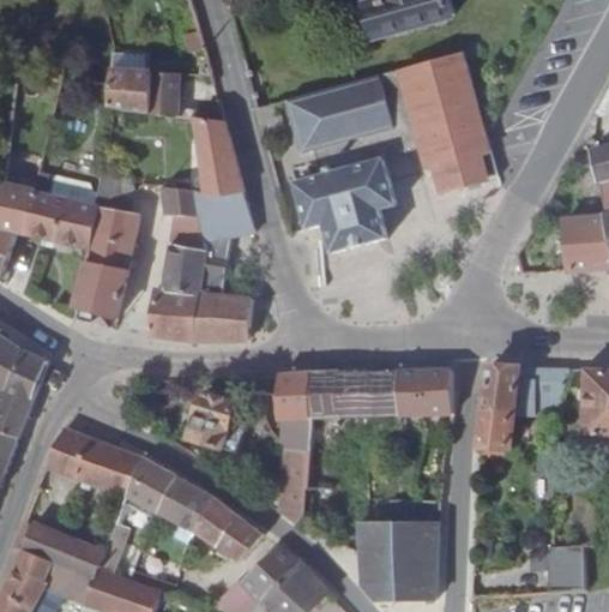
[(366,6),(374,36),(452,16),(448,0),(369,0),(371,5),(366,6)]
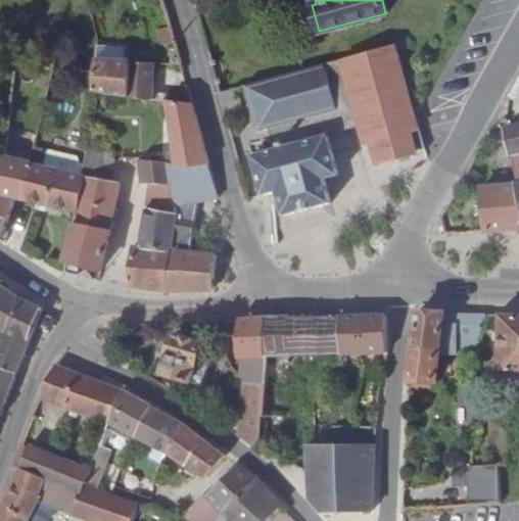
[(340,60),(250,83),(253,94),(261,92),(267,113),(258,115),(262,127),(267,126),(273,147),(251,152),(262,194),(276,190),(283,214),(299,209),(312,206),(330,201),(324,177),(337,174),(327,135),(359,128),(362,143),(368,141),(373,162),(411,153),(410,149),(421,146),(394,47),(340,60)]
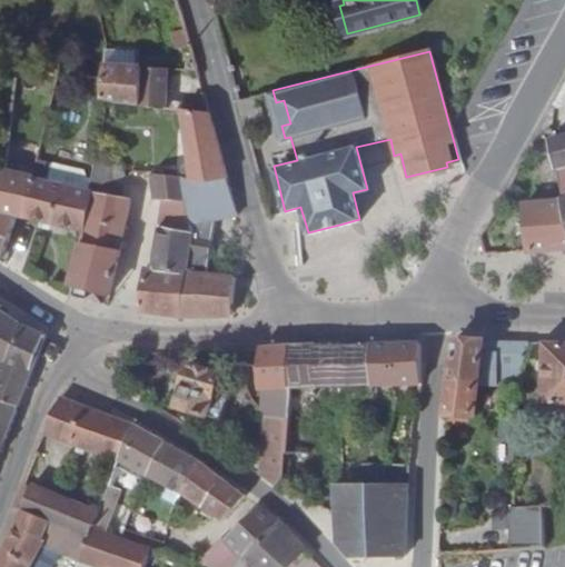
[(100,97),(101,99),(135,102),(137,103),(139,68),(102,65),(100,97)]
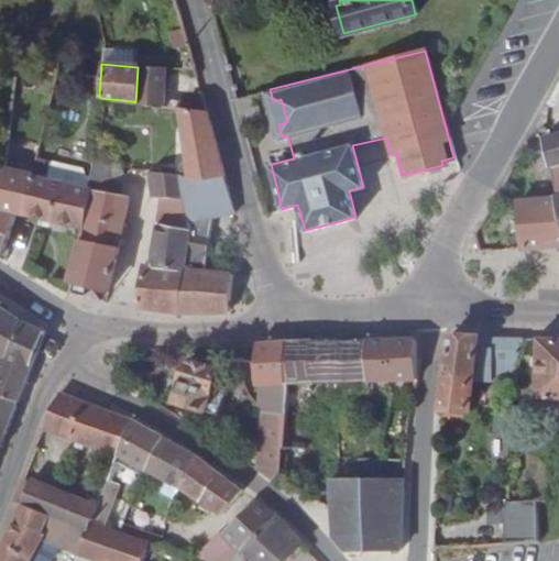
[(162,105),(164,67),(138,67),(135,102),(162,105)]
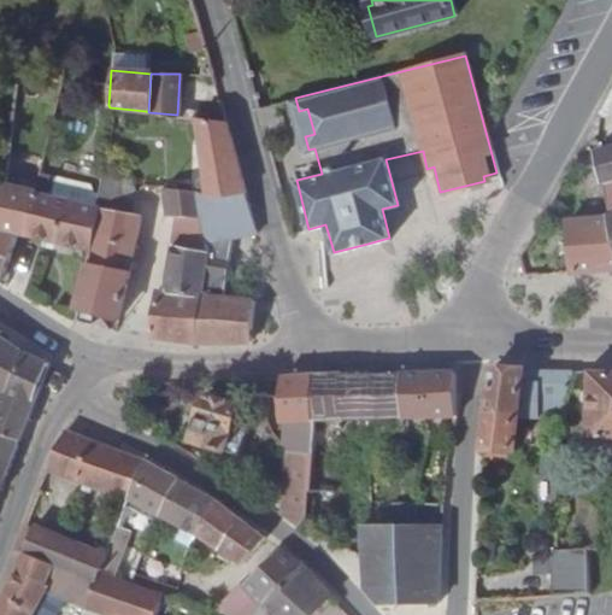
[(110,107),(110,135),(146,136),(146,111),(110,107)]
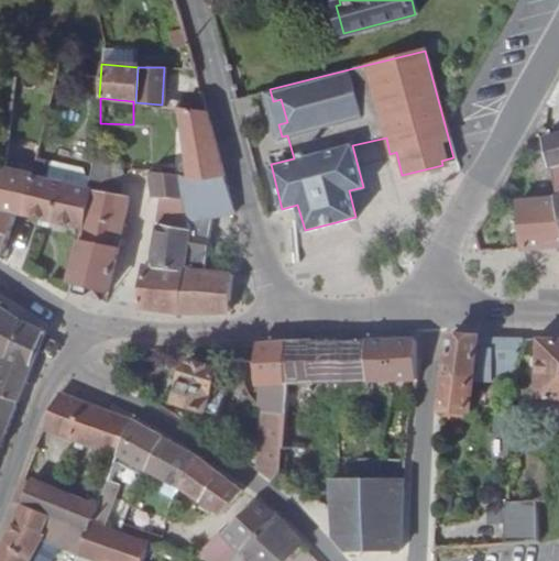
[(222,175),(204,108),(179,107),(187,177),(222,175)]
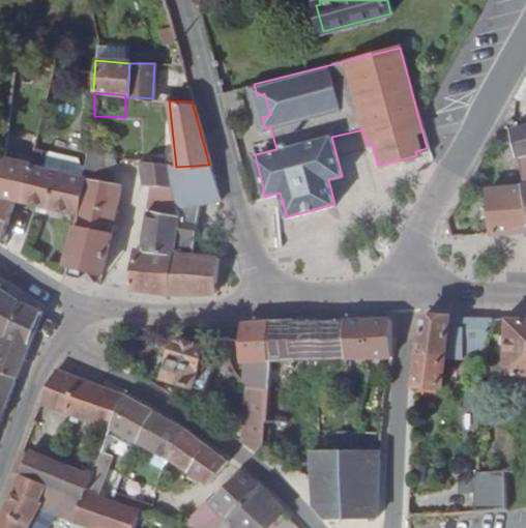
[(525,124),(510,129),(522,186),(525,204),(525,124)]
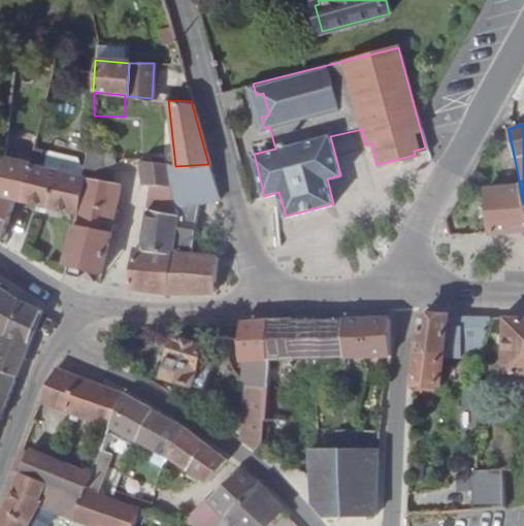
[(0,234),(10,197),(23,200),(31,164),(14,161),(20,133),(3,132),(0,156),(0,234)]
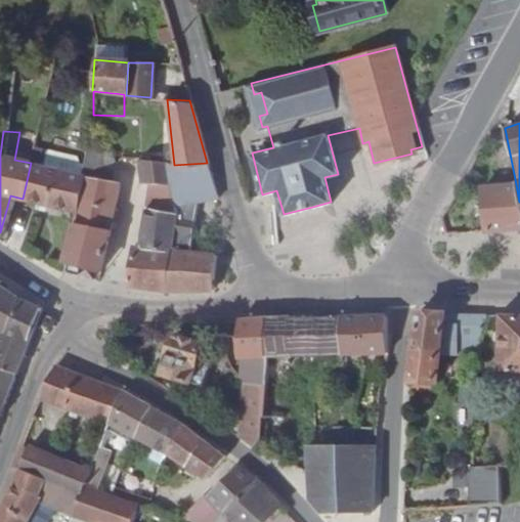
[(90,165),(86,175),(112,181),(116,164),(110,147),(92,144),(90,165)]
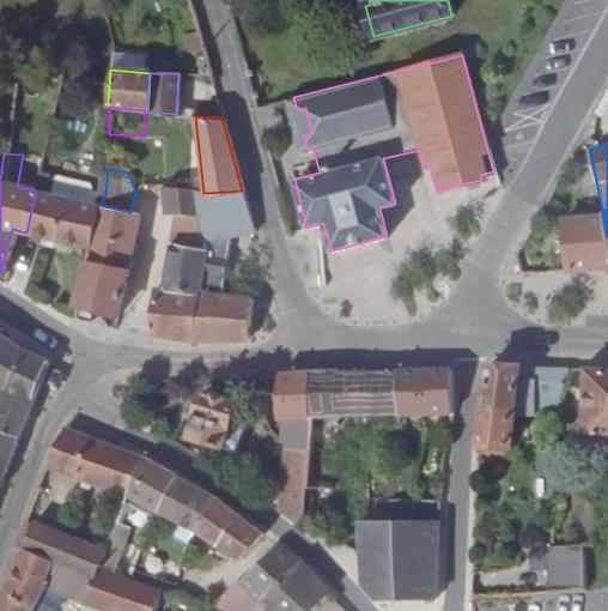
[(481,180),(487,203),(497,185),(493,171),(480,175),(481,180)]
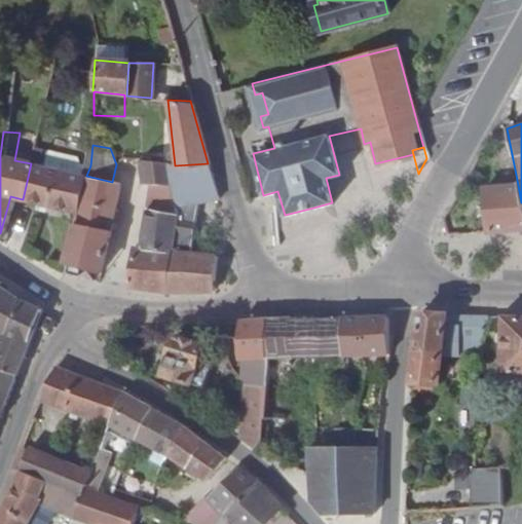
[(43,164),(86,176),(90,165),(46,153),(43,164)]
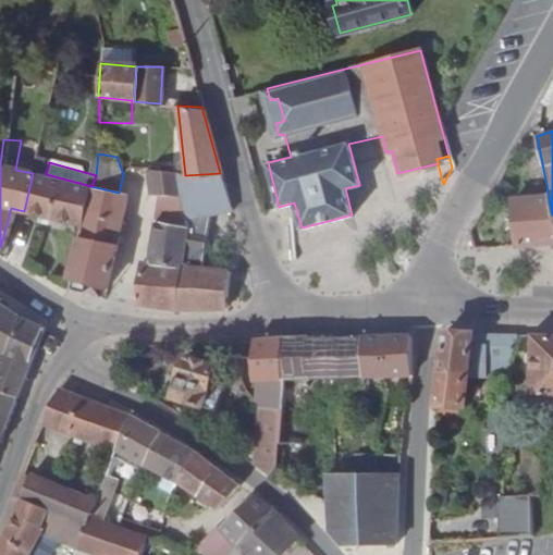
[(177,171),(148,170),(154,195),(160,195),(157,220),(156,220),(146,262),(182,266),(188,227),(187,225),(186,217),(183,197),(177,171)]
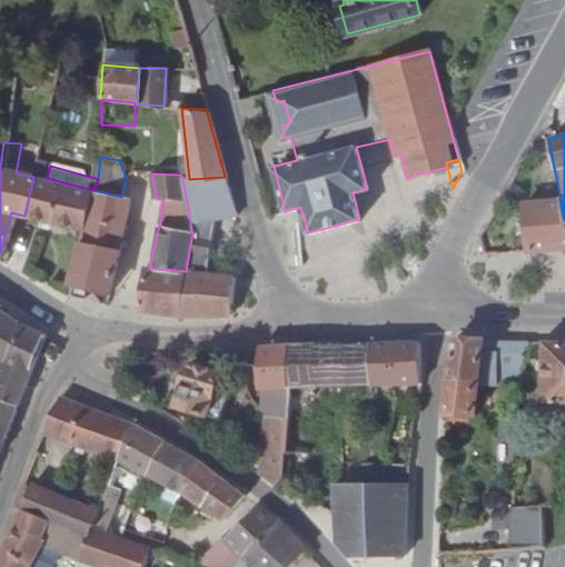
[(33,177),(25,216),(37,219),(80,230),(93,190),(47,178),(33,175),(33,177)]
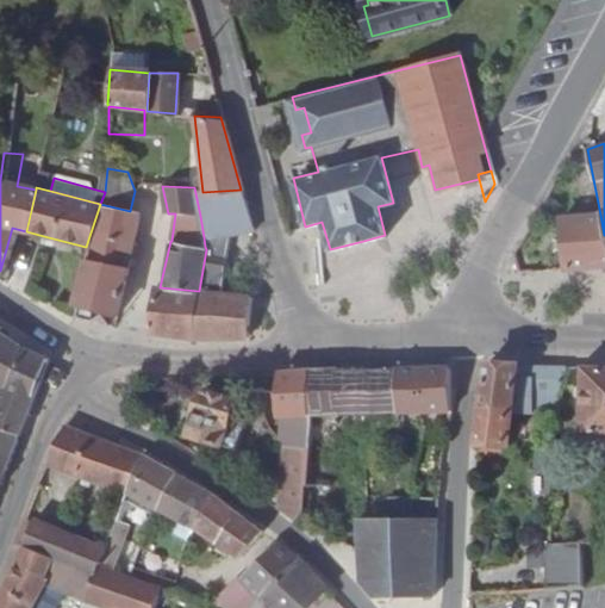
[(199,291),(192,335),(244,336),(249,298),(220,295),(228,235),(253,233),(241,190),(203,192),(198,190),(194,187),(200,216),(204,237),(205,247),(206,249),(199,291)]
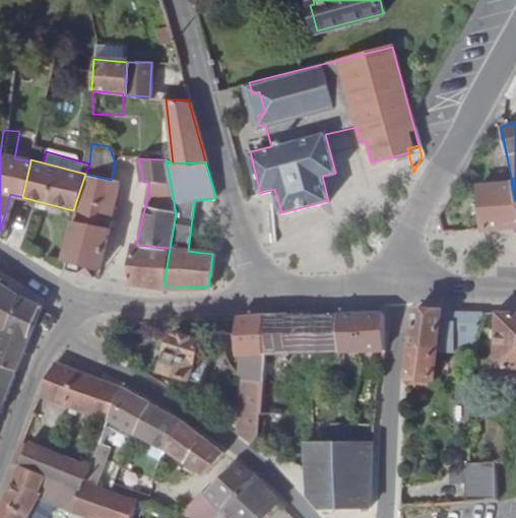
[(85,174),(73,210),(71,220),(106,229),(116,181),(111,180),(85,174)]
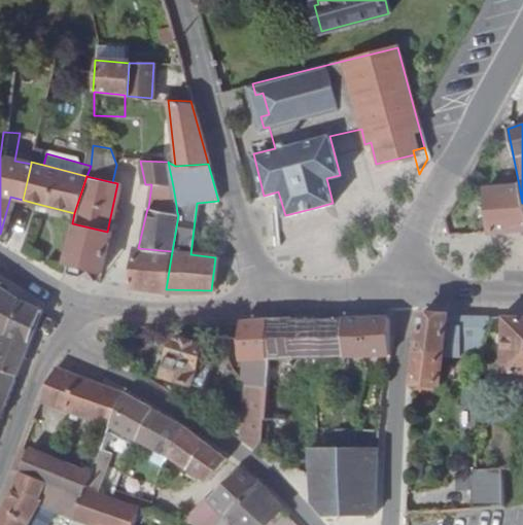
[(486,213),(487,232),(522,228),(522,203),(519,185),(483,191),(485,205),(486,213)]
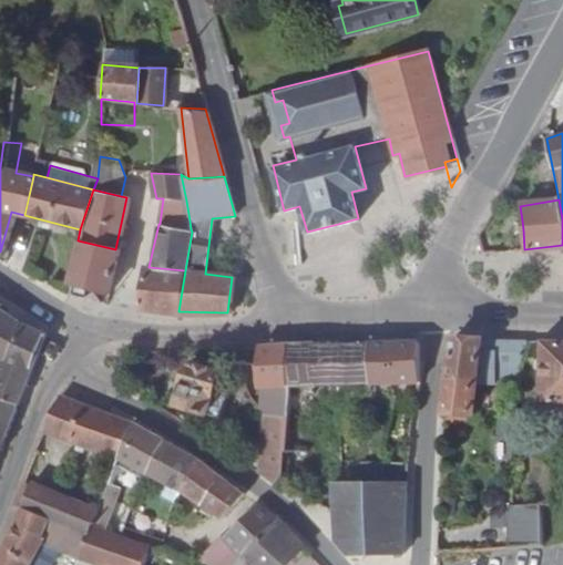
[(78,242),(69,281),(106,291),(115,249),(78,240),(78,242)]
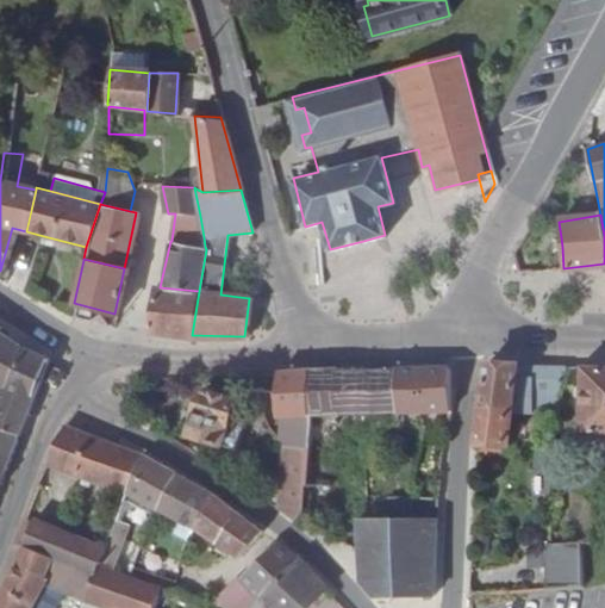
[(153,286),(147,330),(192,335),(199,291),(160,287),(153,286)]
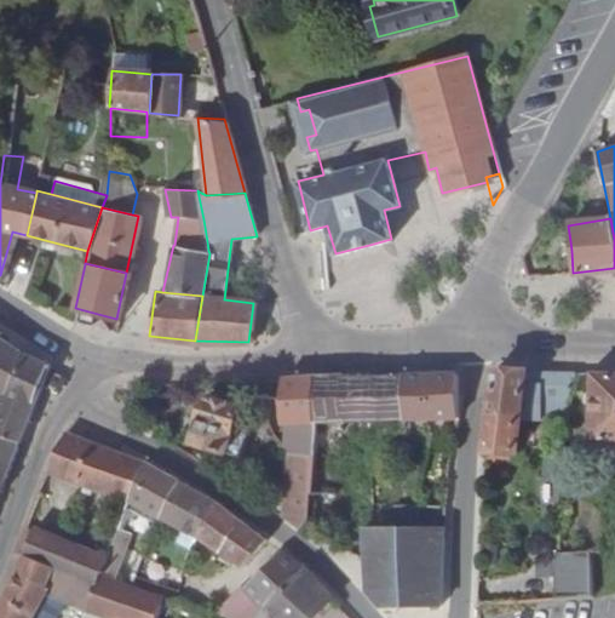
[(0,434),(18,439),(19,435),(47,365),(44,364),(0,336),(0,434)]
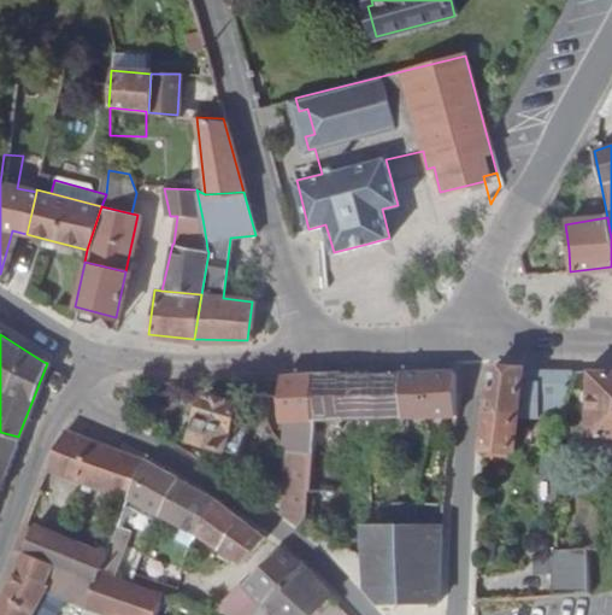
[(453,370),(409,372),(402,416),(452,415),(453,370)]
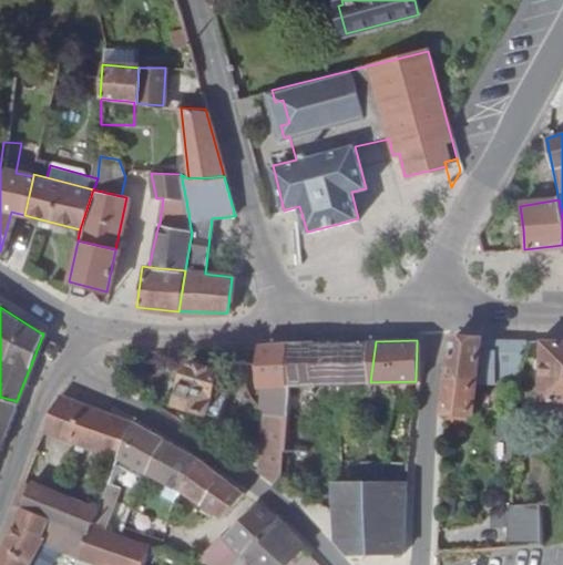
[(483,359),(519,359),(523,341),(452,340),(441,413),(469,413),(471,380),(474,379),(474,370),(482,370),(483,359)]
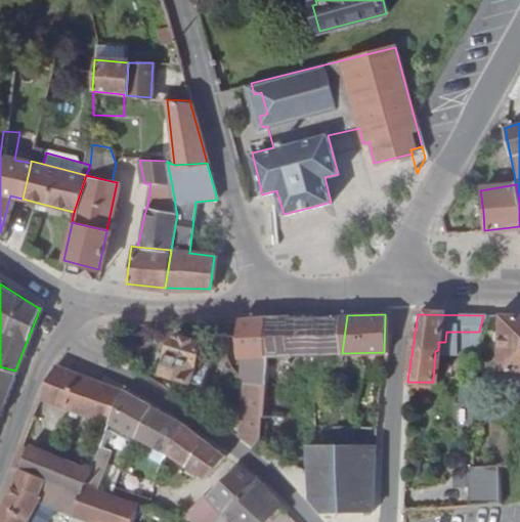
[(283,316),(266,317),(264,382),(263,422),(283,421),(285,355),(342,353),(347,315),(283,316)]
